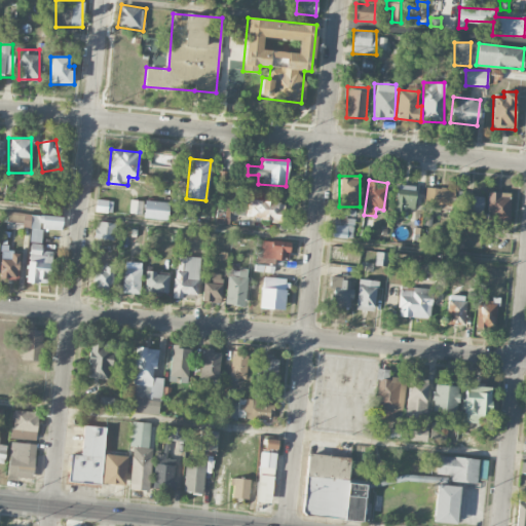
[(395,209),(413,212),(417,187),(399,184),(395,209)]
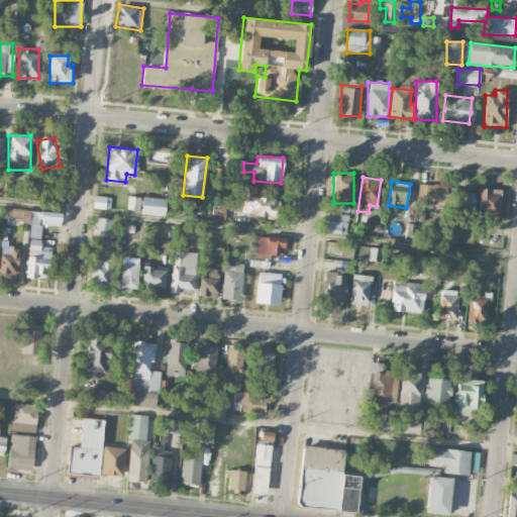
[(445,203),(446,186),(419,184),(418,201),(445,203)]
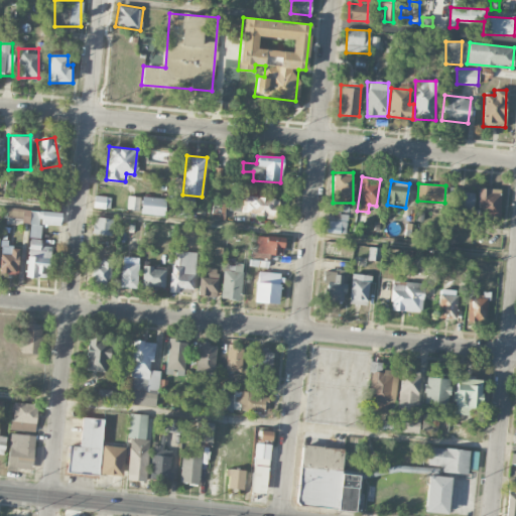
[(479,216),(499,216),(500,188),(479,188),(479,216)]
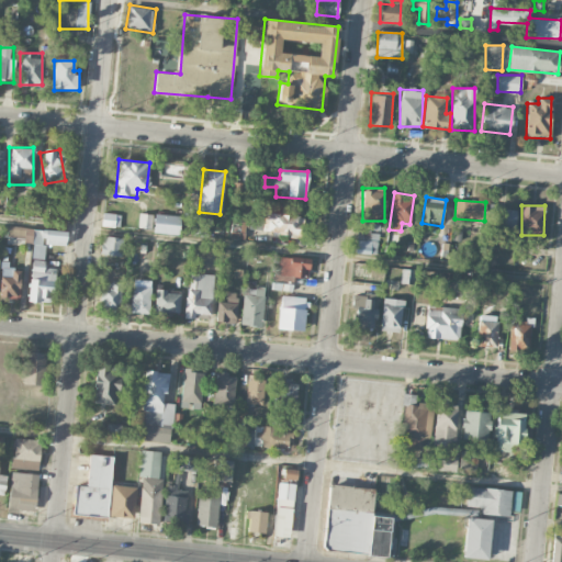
[(486,224),(516,225),(516,208),(487,206),(486,224)]
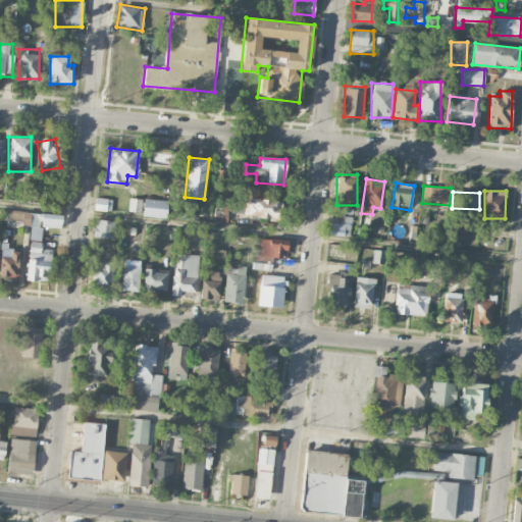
[(128,213),(165,218),(168,201),(131,196),(128,213)]
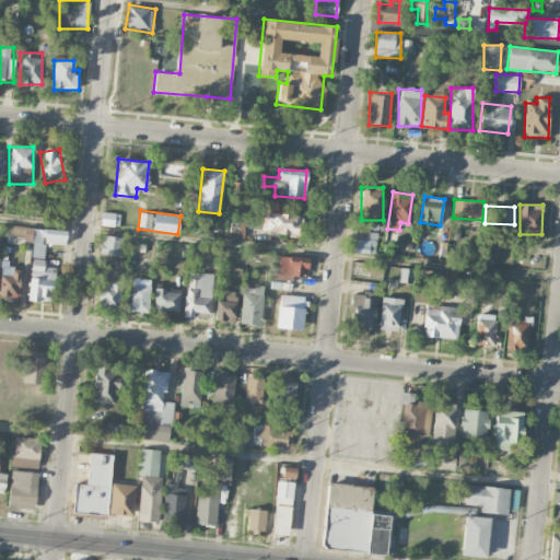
[(120,213),(102,211),(101,224),(119,226),(120,213)]
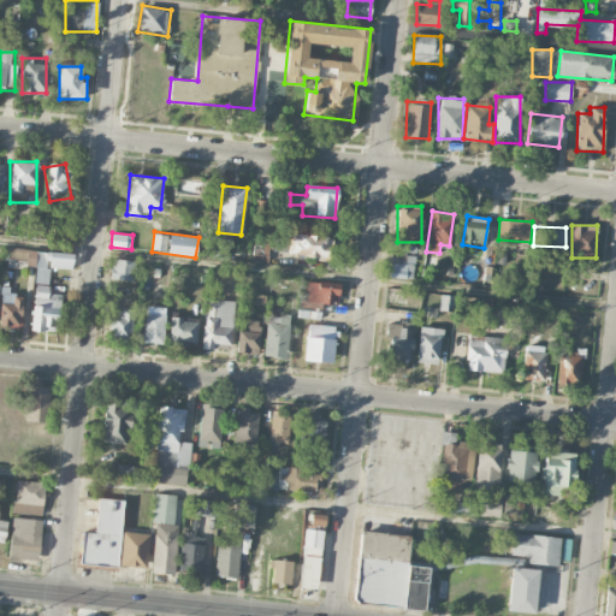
[(329,259),(331,236),(286,232),(284,255),(329,259)]
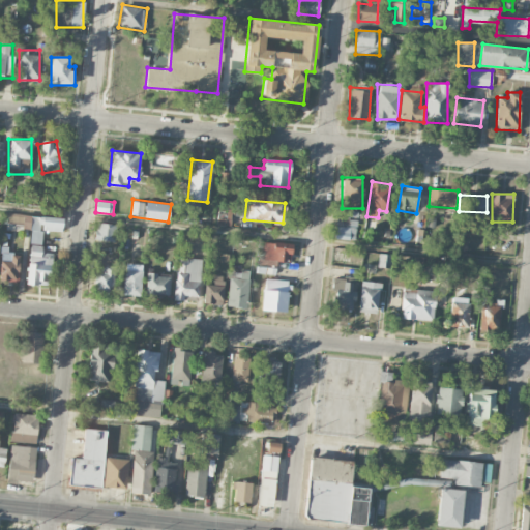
[(229,208),(218,208),(218,224),(229,224),(229,208)]
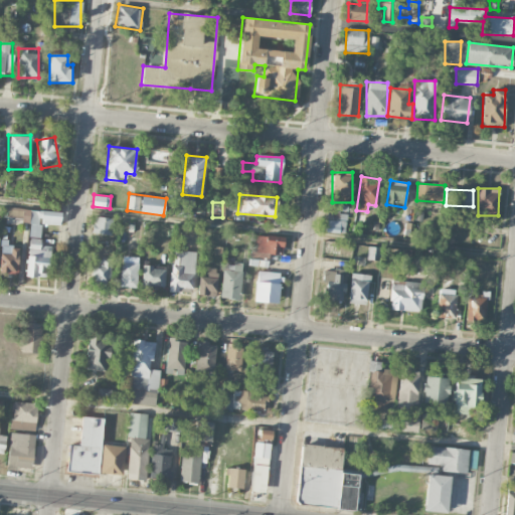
[(326,232),(347,232),(347,205),(326,205),(326,232)]
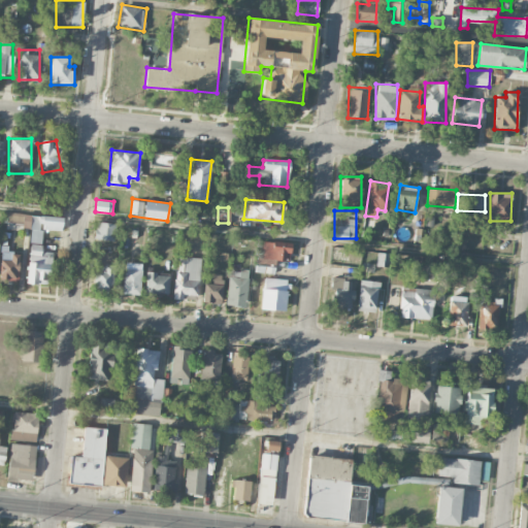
[(48,285),(52,253),(40,252),(42,229),(62,230),(64,217),(6,211),(5,227),(31,229),(26,283),(48,285)]
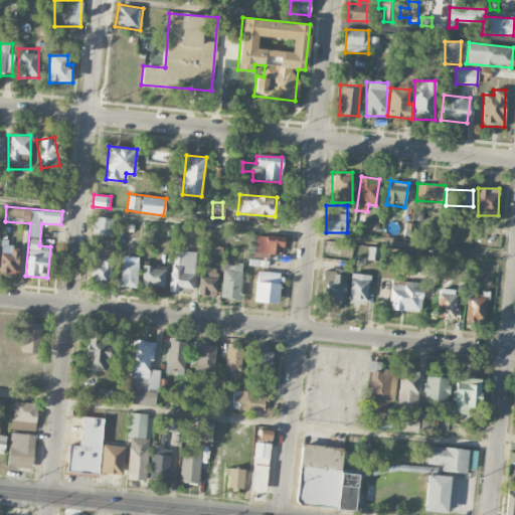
[(111,234),(112,217),(93,216),(92,233),(111,234)]
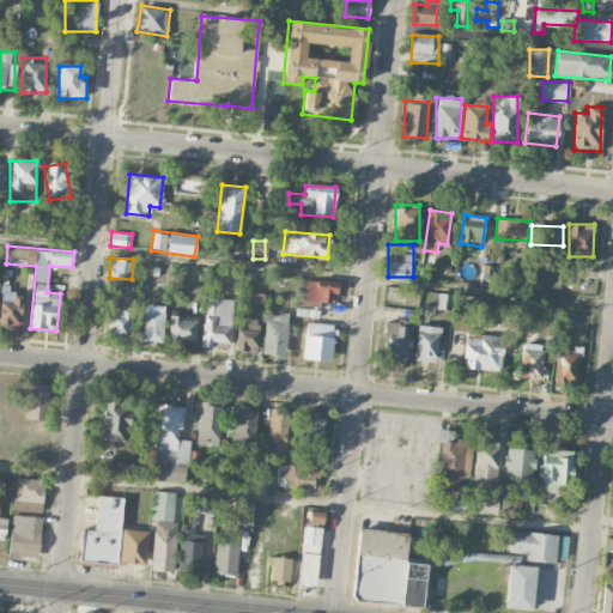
[(335,308),(335,280),(302,280),(302,308),(335,308)]
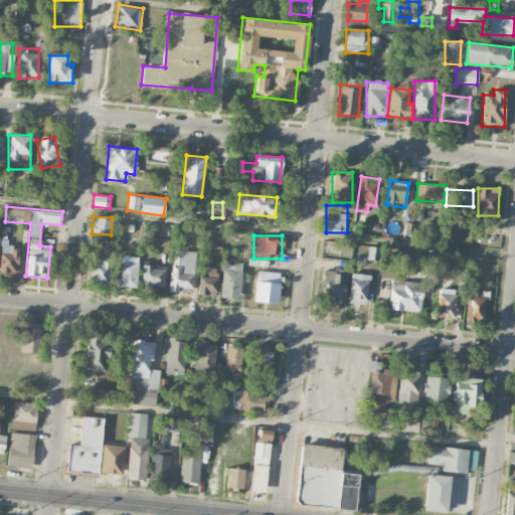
[(0,273),(18,273),(18,245),(0,245),(0,273)]
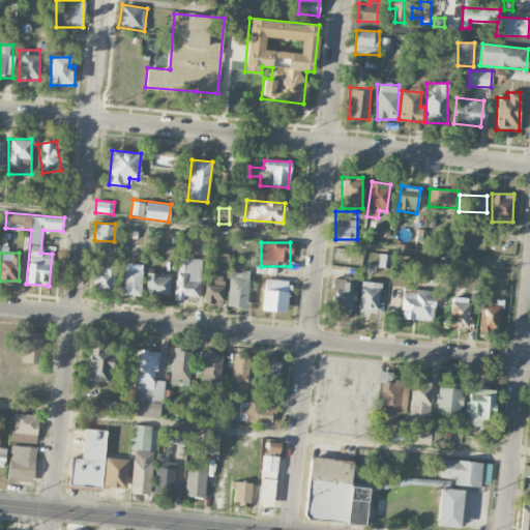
[(390,268),(391,255),(379,254),(378,267),(390,268)]
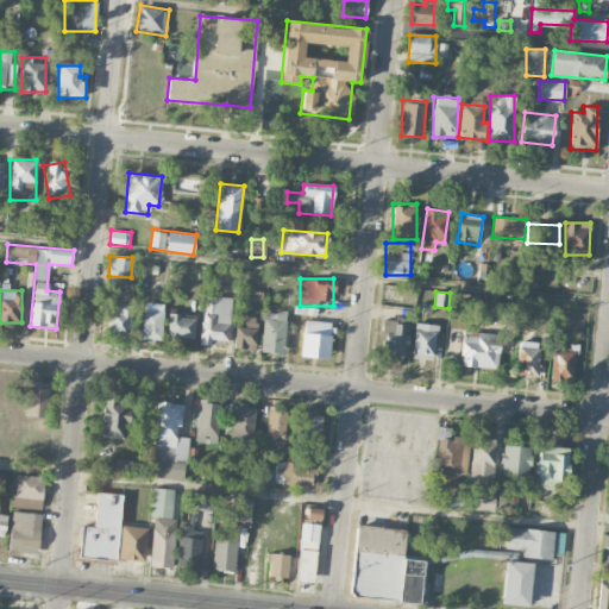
[(228,346),(231,296),(203,295),(201,344),(228,346)]
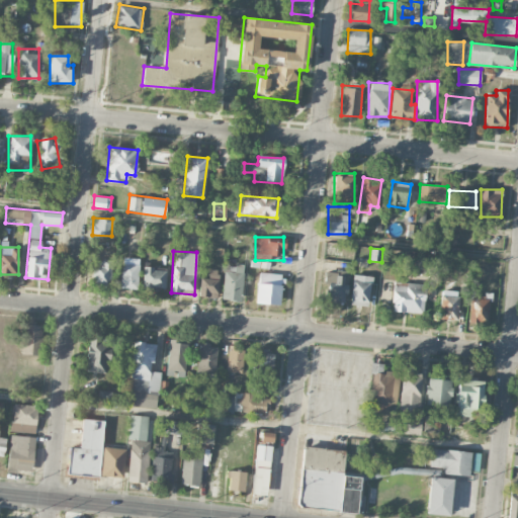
[(111,285),(111,259),(93,259),(92,285),(111,285)]
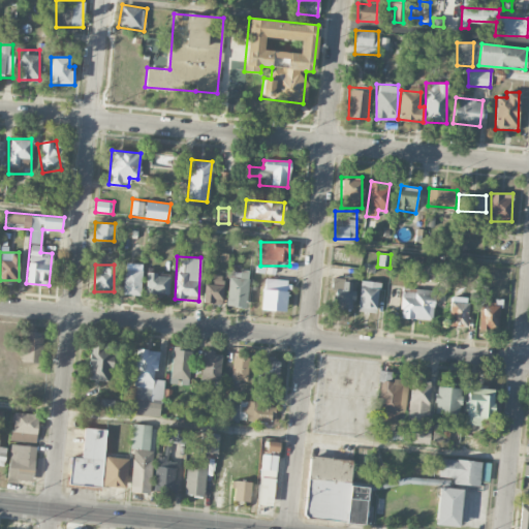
[(139,294),(139,269),(122,269),(122,294),(139,294)]
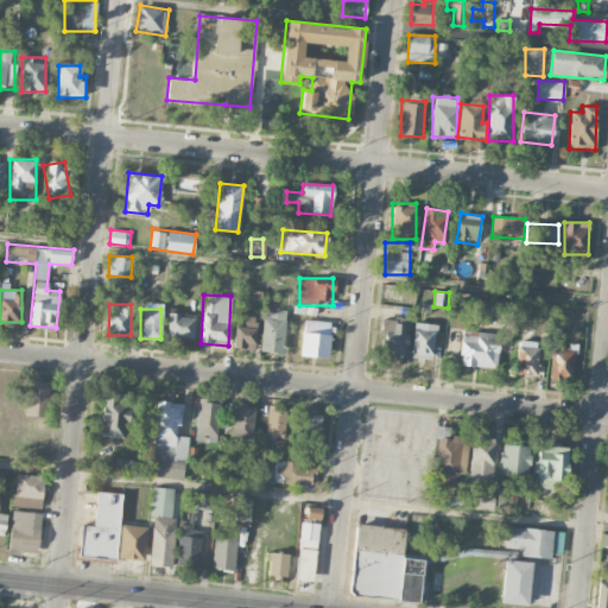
[(259,352),(282,354),(286,312),(264,310),(259,352)]
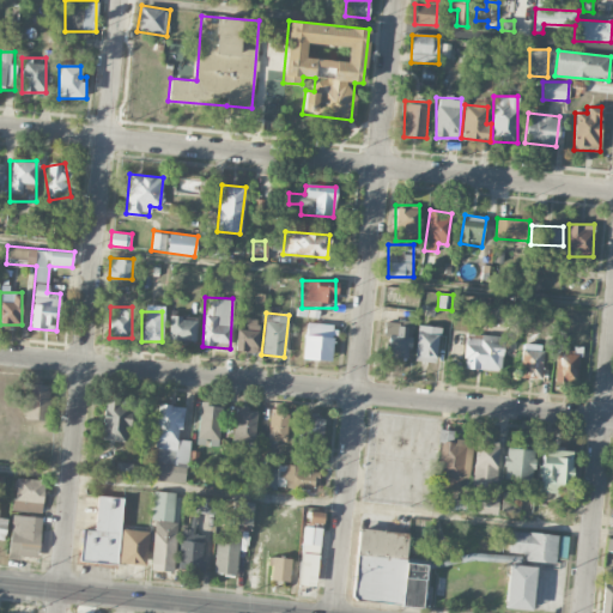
[(194,344),(196,316),(173,315),(170,341),(194,344)]
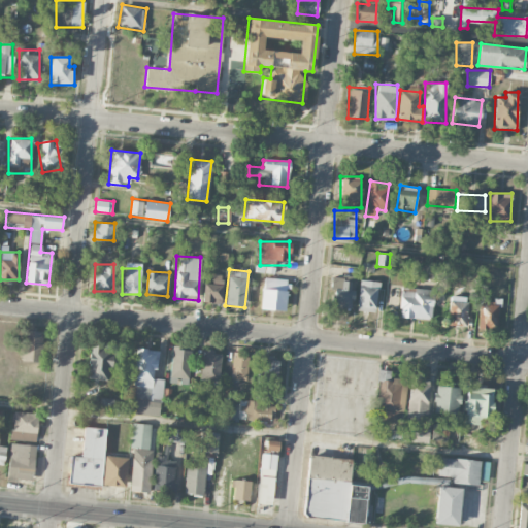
[(202,302),(220,304),(223,275),(215,274),(213,284),(204,283),(202,302)]
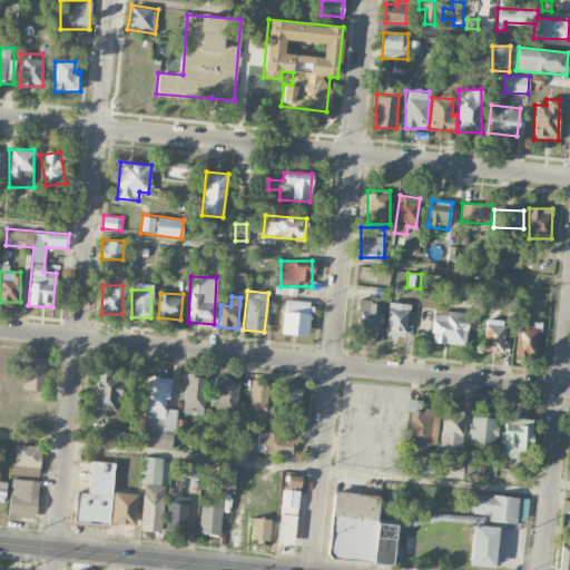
[(355,330),(379,333),(383,300),(360,296),(355,330)]
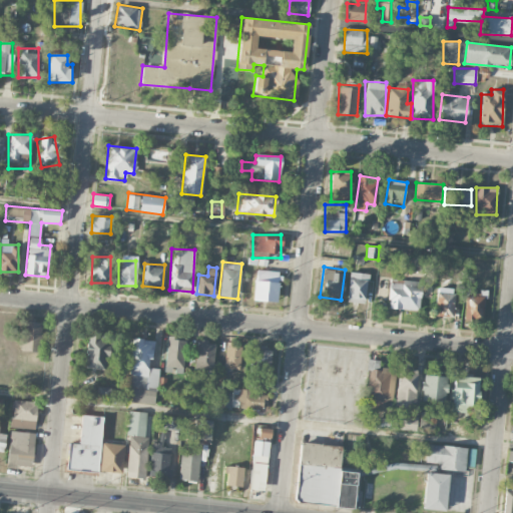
[(253,300),(277,302),(279,272),(255,270),(253,300)]
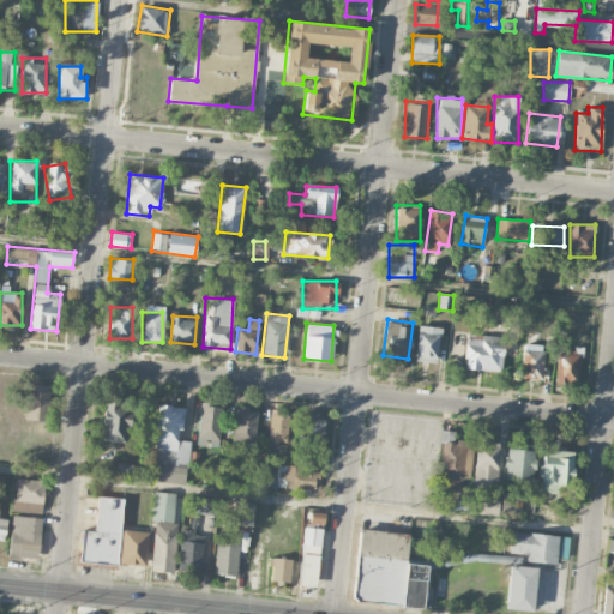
[(416,362),(438,363),(439,327),(417,326),(416,362)]
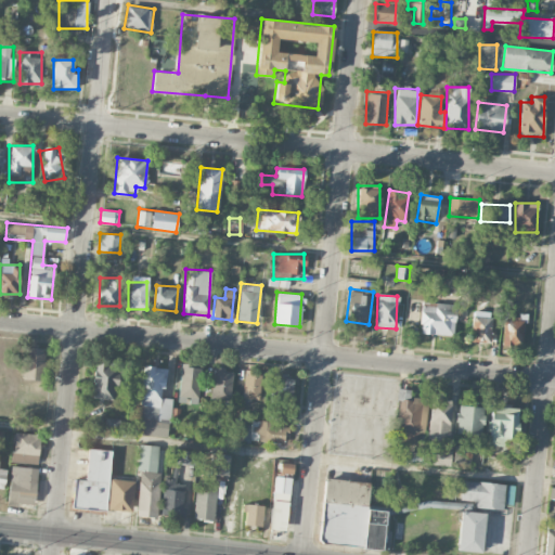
[(423,306),(420,333),(453,336),(456,305),(435,302),(435,307),(423,306)]
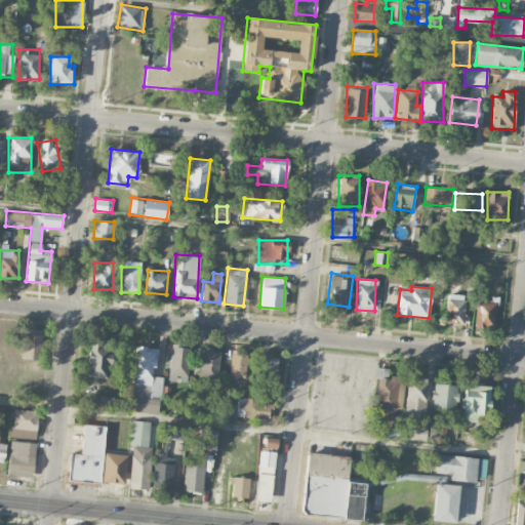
[(477,298),(475,327),(494,328),(496,299),(477,298)]
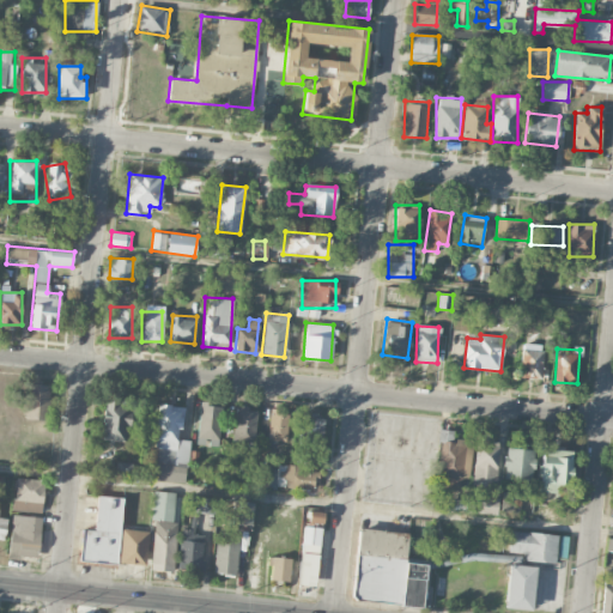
[(544,351),(522,350),(521,378),(542,378),(544,351)]
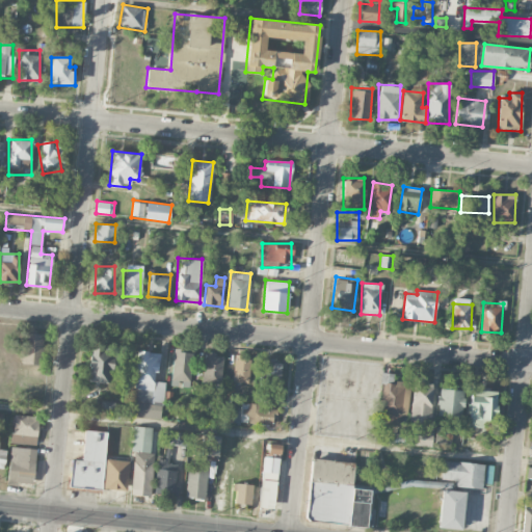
[(42,333),(23,333),(23,364),(42,364),(42,333)]
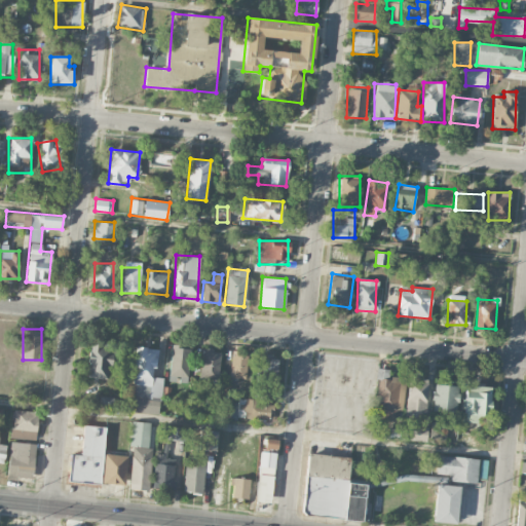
[(110,344),(87,344),(87,378),(110,378),(110,344)]
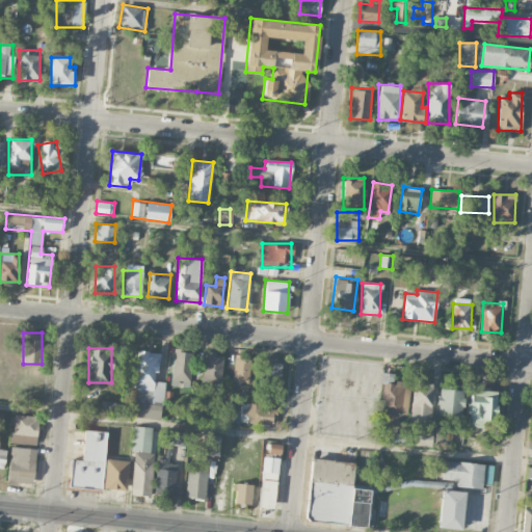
[(191,349),(174,348),(170,386),(188,387),(191,349)]
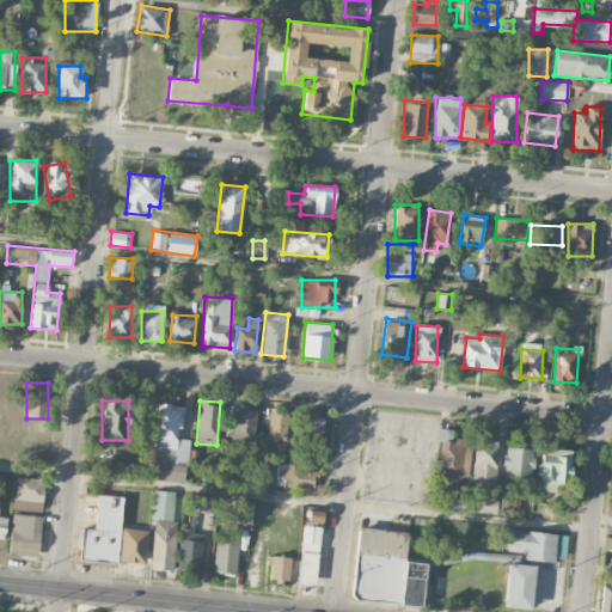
[(150,477),(185,481),(190,440),(178,439),(182,405),(158,403),(150,477)]
